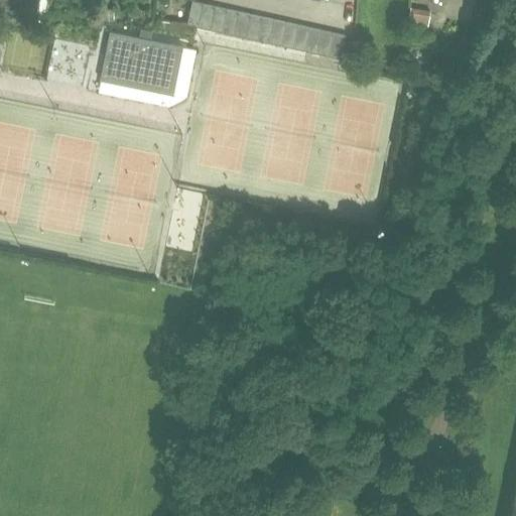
[(0,0),(0,13),(34,20),(36,9),(38,0),(0,0)]
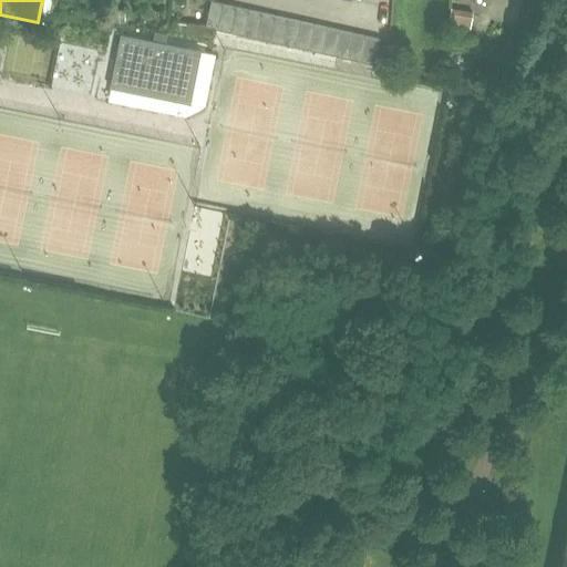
[(205,28),(218,30),(224,4),(210,1),(205,28)]
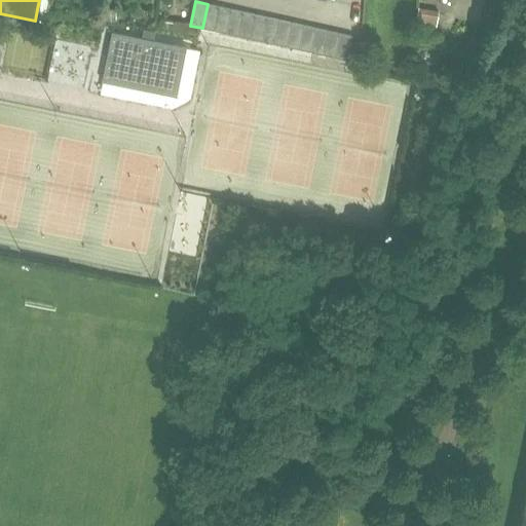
[(208,4),(202,28),(214,31),(220,6),(208,4)]
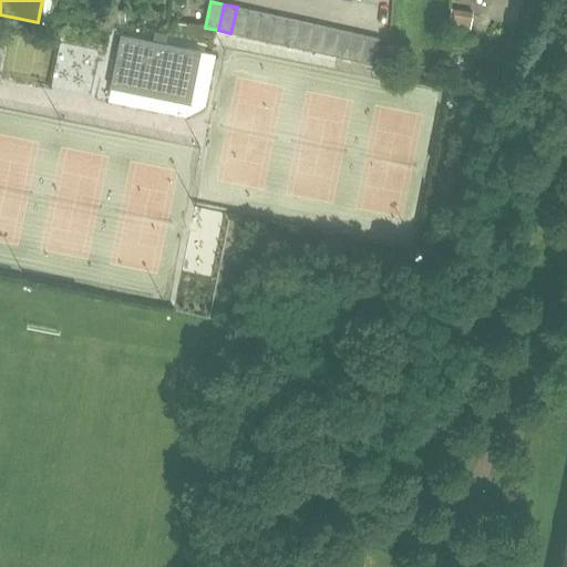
[(230,33),(244,35),(249,10),(237,7),(230,33)]
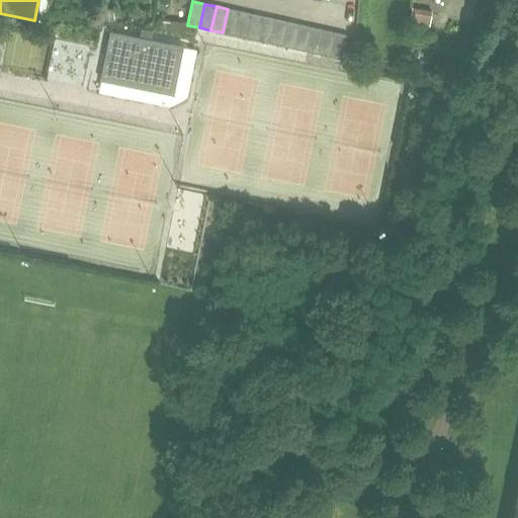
[(431,11),(412,8),(410,21),(429,24),(431,11)]
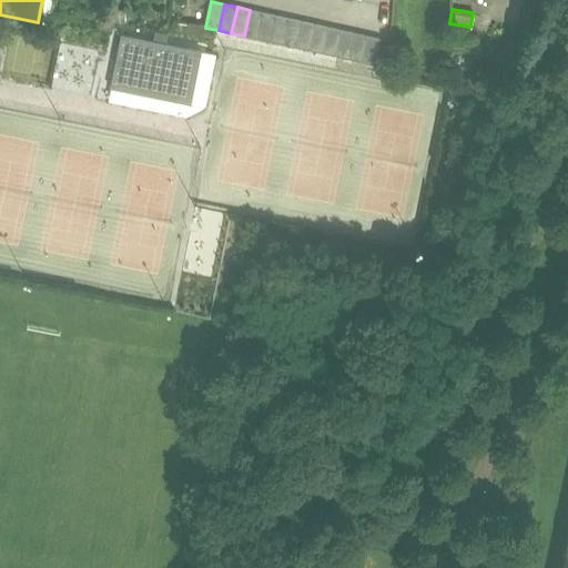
[(244,36),(257,39),(263,13),(250,10),(244,36)]
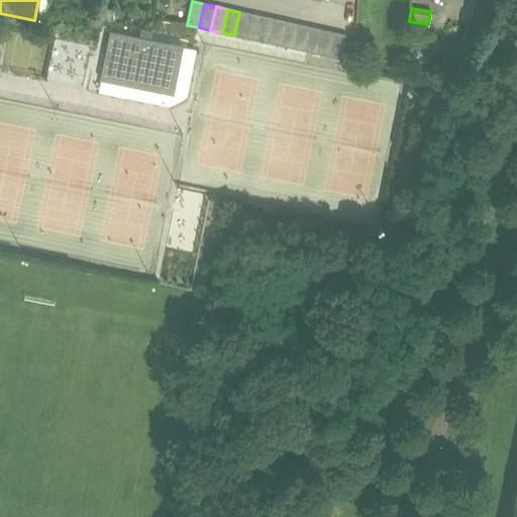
[(234,35),(245,38),(251,14),(239,12),(234,35)]
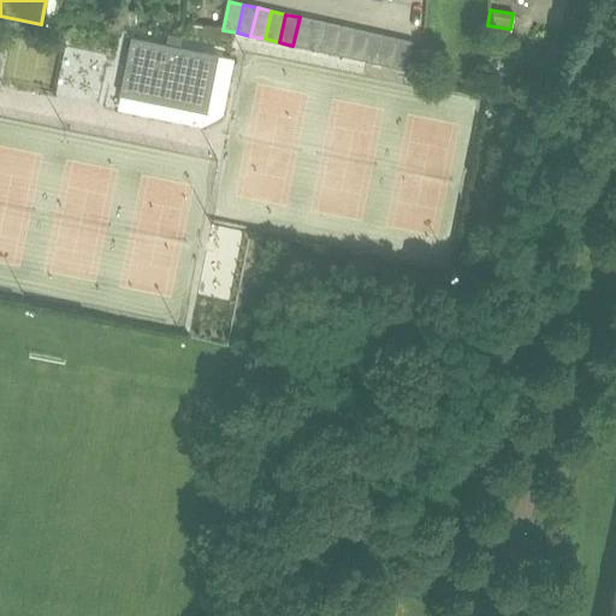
[(313,21),(300,17),(292,46),(307,48),(313,21)]
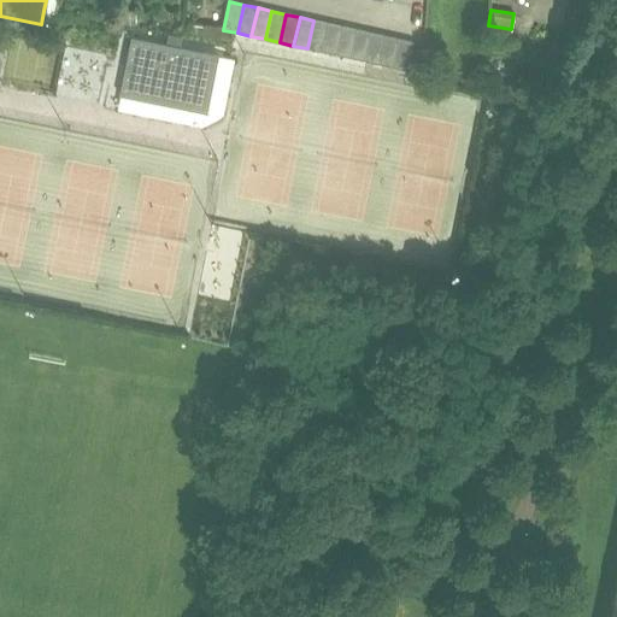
[(328,23),(313,21),(307,48),(322,52),(328,23)]
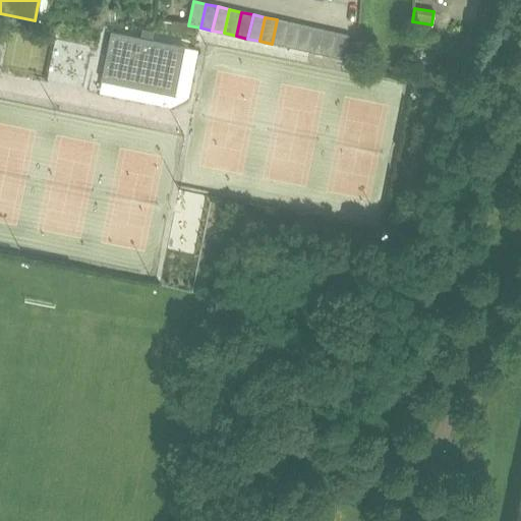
[(288,22),(277,19),(272,44),(283,47),(288,22)]
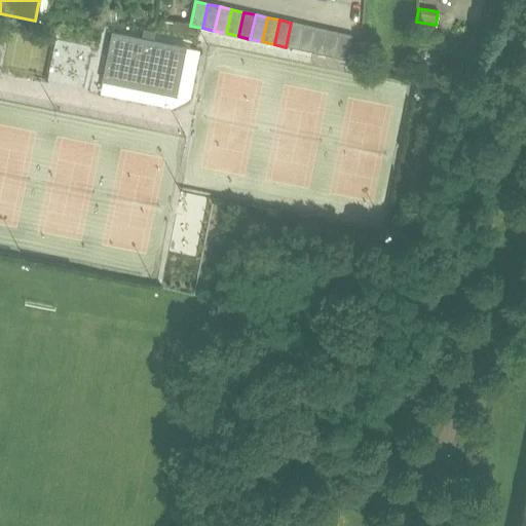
[(303,26),(291,23),(286,47),(298,49),(303,26)]
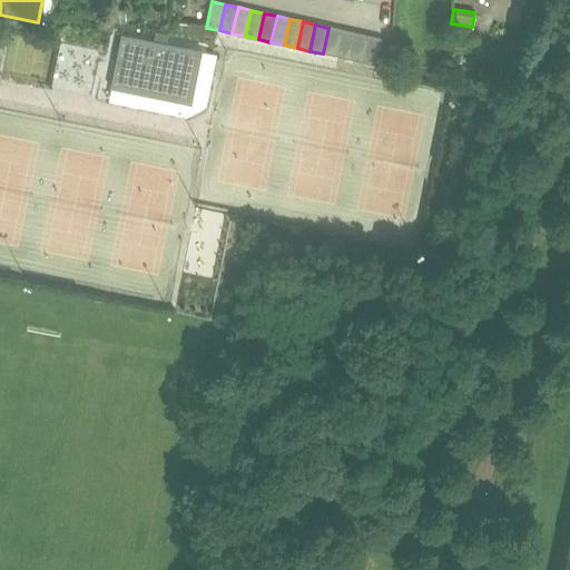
[(342,30),(328,28),(323,53),(336,57),(342,30)]
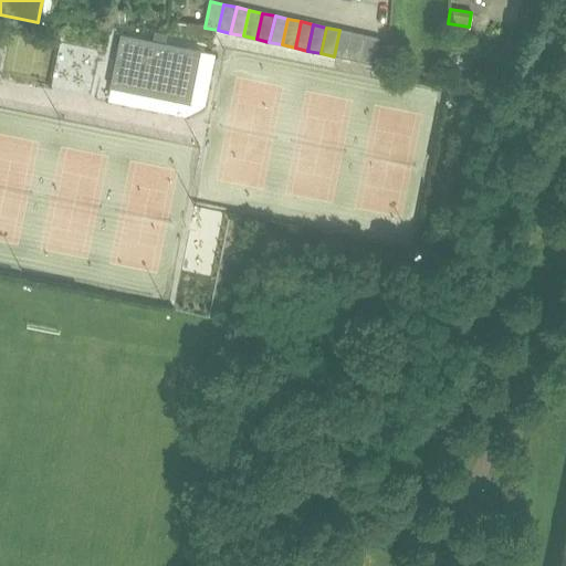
[(352,33),(339,30),(334,56),(346,59),(352,33)]
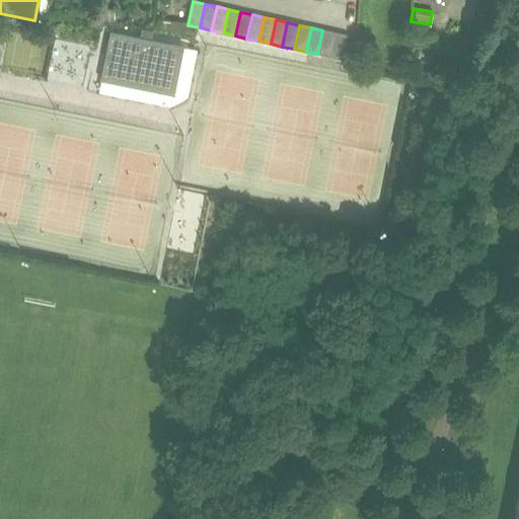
[(182,62),(186,46),(184,46),(134,34),(129,33),(127,33),(112,30),(102,80),(134,86),(151,90),(165,93),(175,95),(180,69),(182,62)]
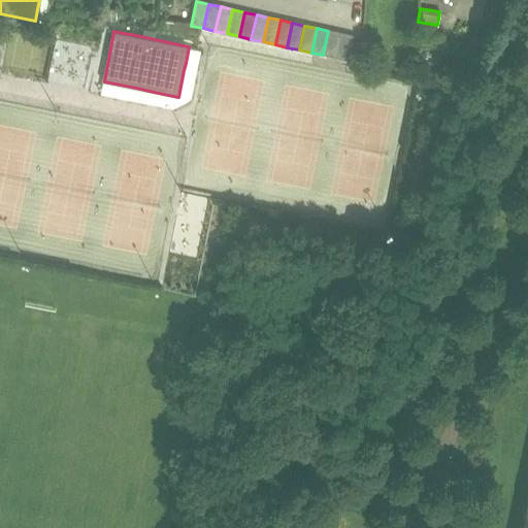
[(340,33),(328,31),(323,55),(335,58),(340,33)]
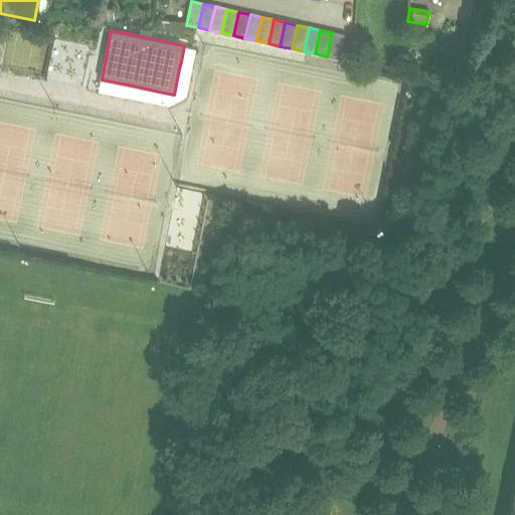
[(344,35),(332,32),(327,56),(339,58),(344,35)]
